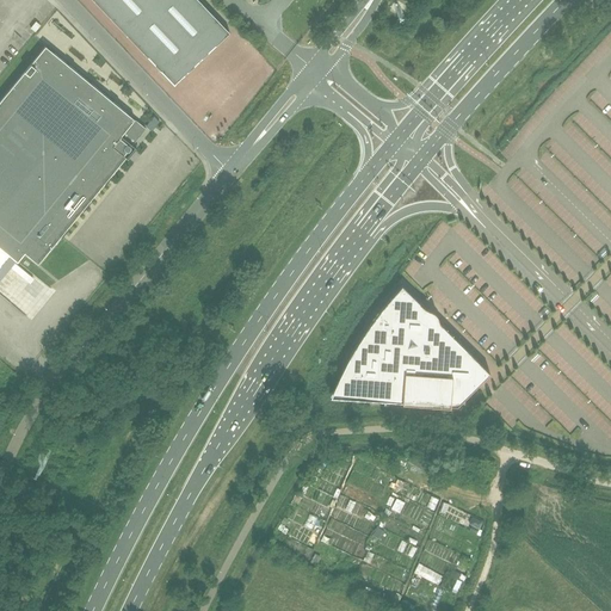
[(92,0),(174,85),(229,34),(198,0),(92,0)]
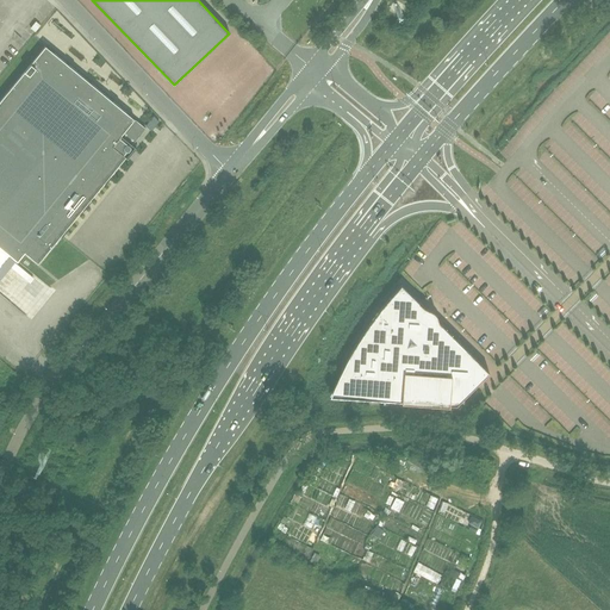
[(36,22),(31,27),(36,31),(41,25),(36,22)]
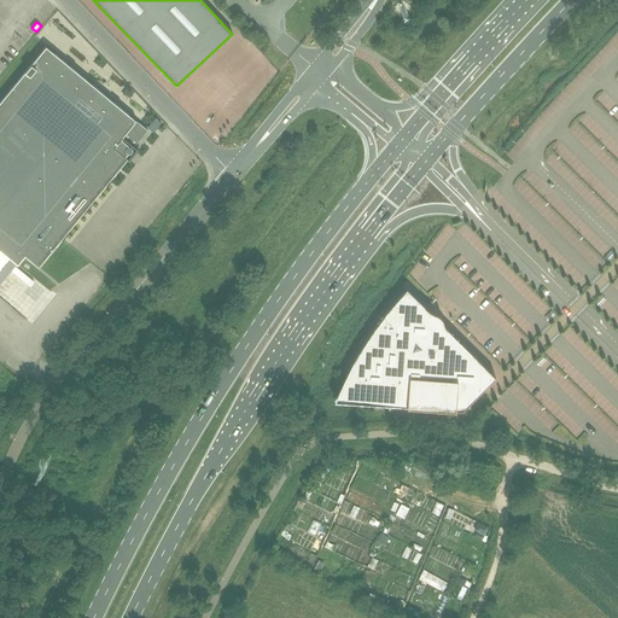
[(39,267),(128,159),(126,157),(128,153),(130,153),(133,151),(133,149),(147,130),(46,47),(0,103),(0,270),(11,258),(18,264),(25,256),(39,267)]
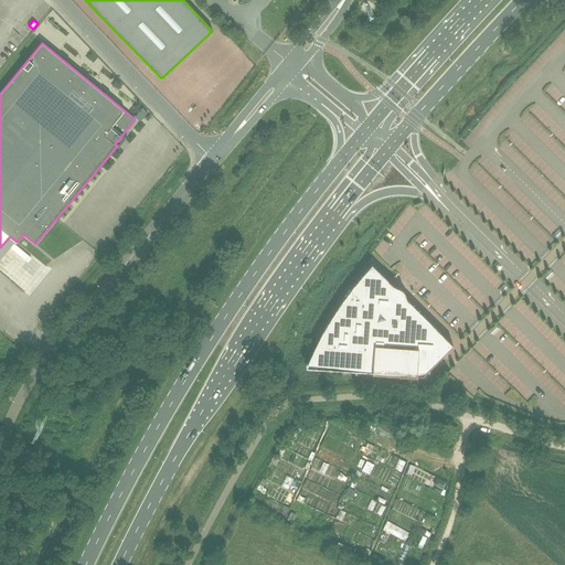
[(11,260),(8,264),(25,280),(29,276),(11,260)]
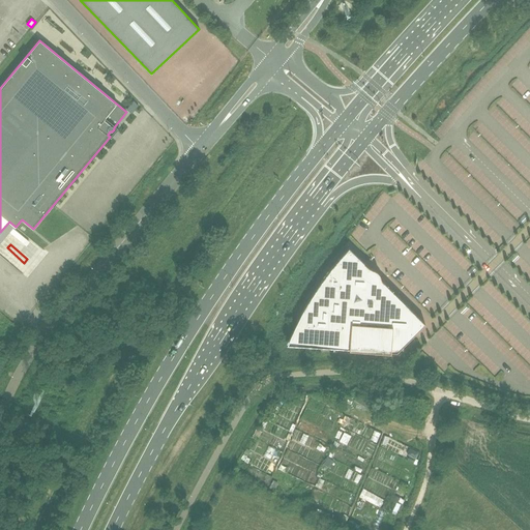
[(287,344),(322,347),(349,349),(349,350),(390,353),(390,352),(396,352),(424,324),(383,283),(382,282),(381,280),(380,278),(380,276),(379,274),(378,273),(377,271),(376,270),(374,270),(371,268),(369,267),(367,266),(364,264),(349,248),(340,259),(330,269),(323,280),(315,291),(307,302),(301,314),(298,320),(295,326),(291,335),(287,344)]
